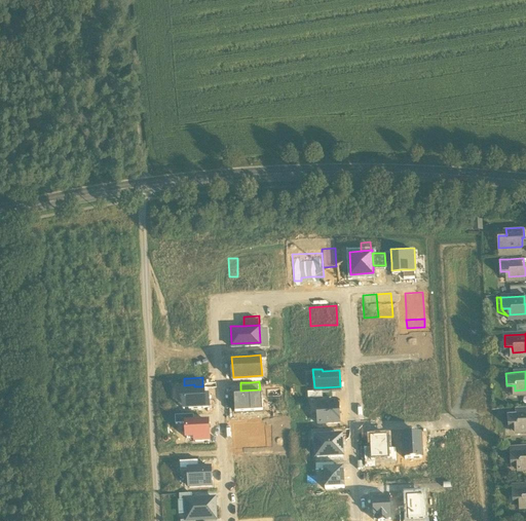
[(194,386),(194,384),(184,385),(184,394),(182,394),(183,395),(183,405),(210,404),(209,393),(204,393),(204,385),(202,385),(202,386),(194,386)]
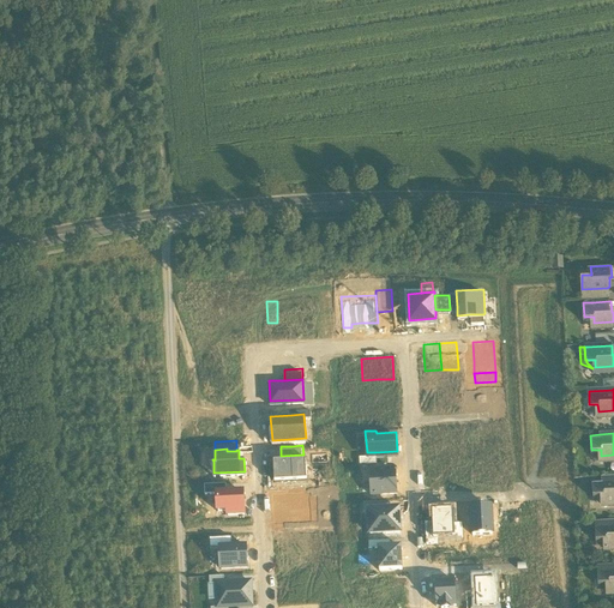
[(306,455),(304,455),(281,456),(274,457),(274,477),(307,476),(306,455)]
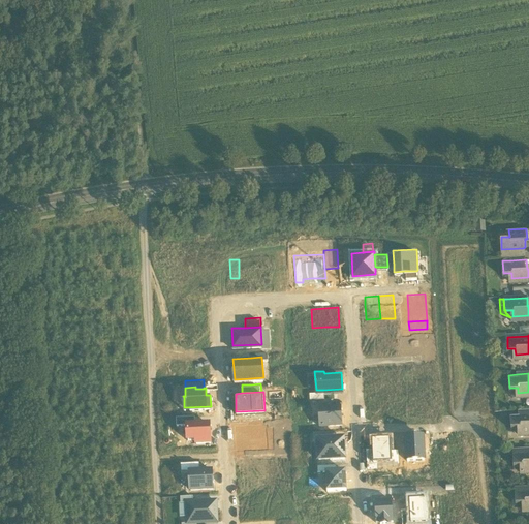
[(341,404),(317,405),(318,423),(342,422),(341,404)]
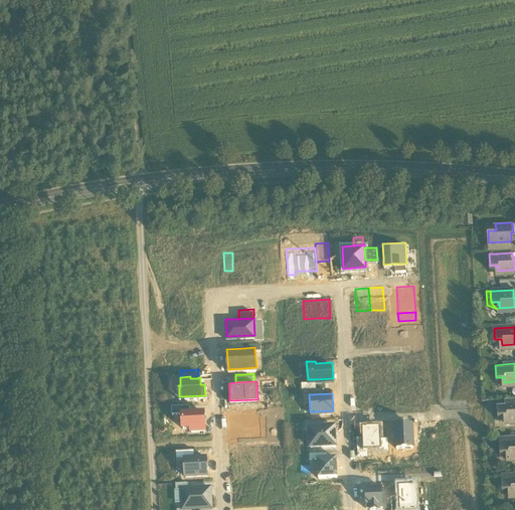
[(505,414),(506,420),(514,419),(514,400),(505,401),(497,402),(498,414),(505,414)]
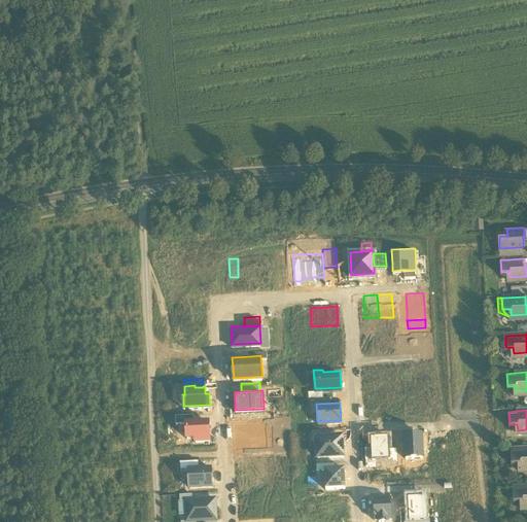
[(176,421),(186,420),(195,420),(194,412),(175,413),(176,421)]
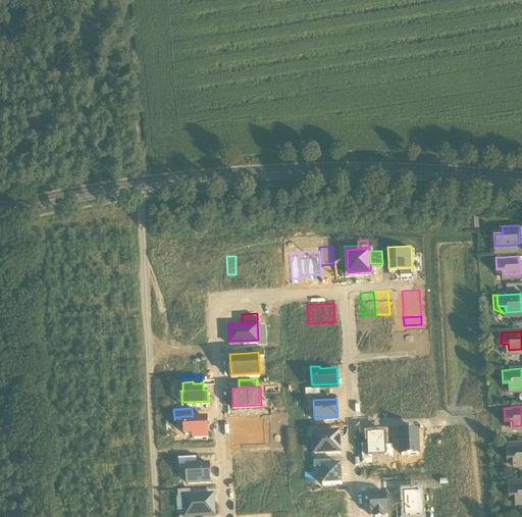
[(207,415),(193,416),(185,416),(185,430),(194,430),(194,434),(208,433),(207,415)]
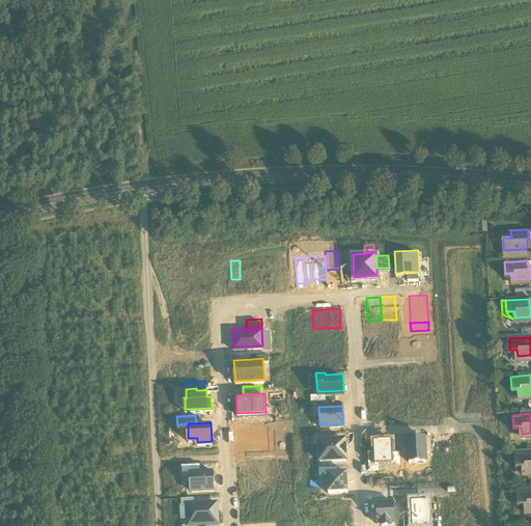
[(264,425),(240,427),(241,445),(266,444),(264,425)]
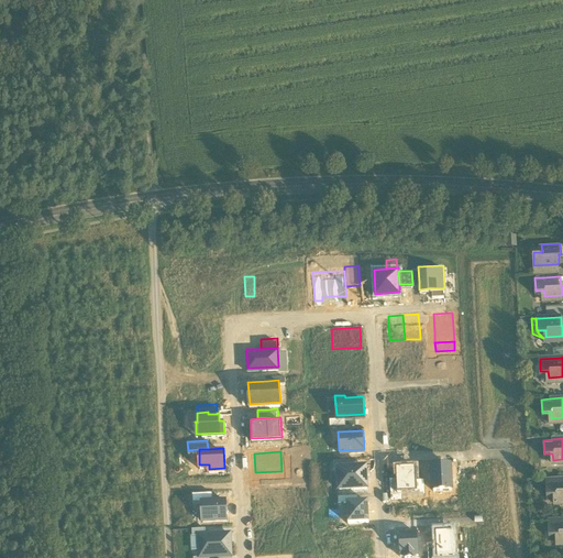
[(451,461),(431,462),(433,488),(452,487),(451,461)]
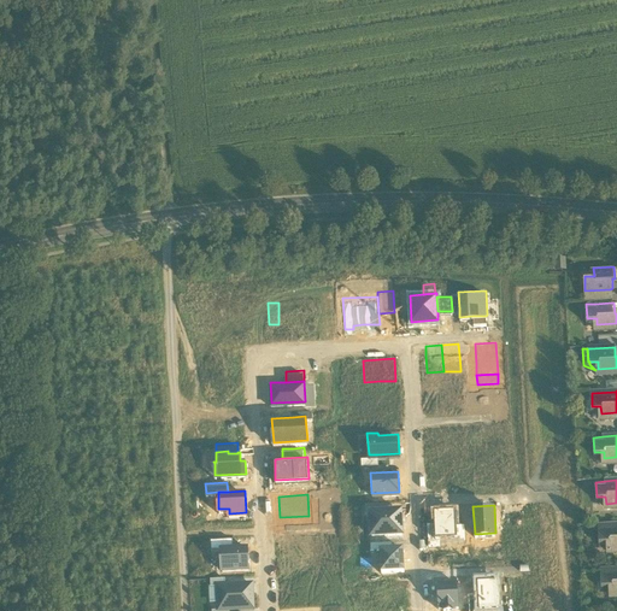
[(400,507),(388,509),(374,509),(375,532),(401,530),(400,507)]
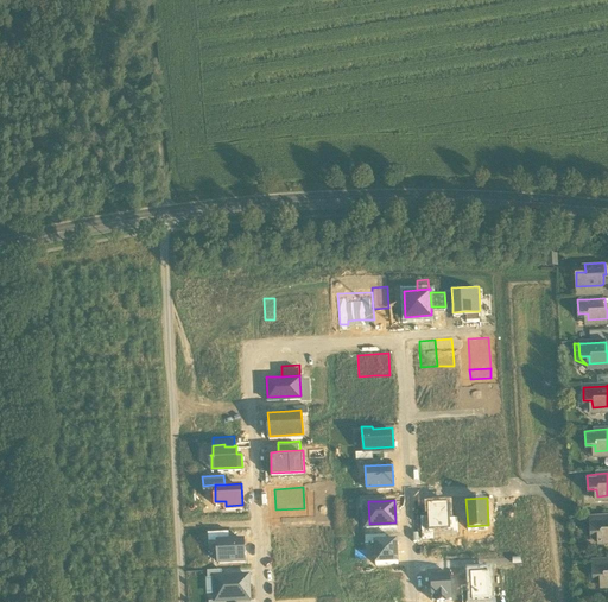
[(429,530),(451,528),(450,514),(450,500),(426,501),(428,513),(429,530)]
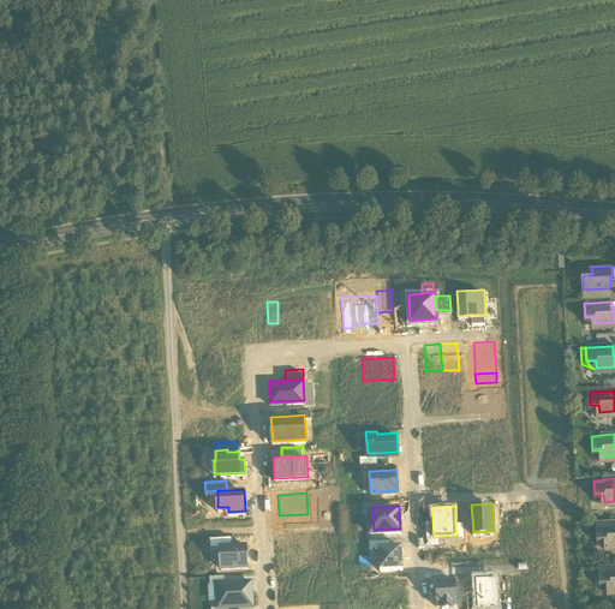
[(614,515),(596,518),(596,525),(614,524),(614,515)]
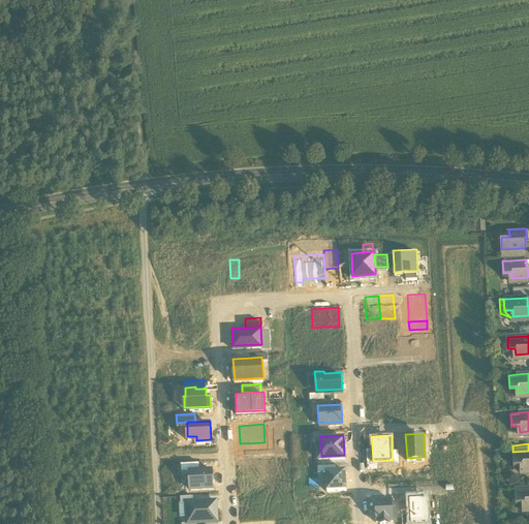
[(443,467),(443,462),(438,462),(438,451),(431,452),(432,468),(443,467)]
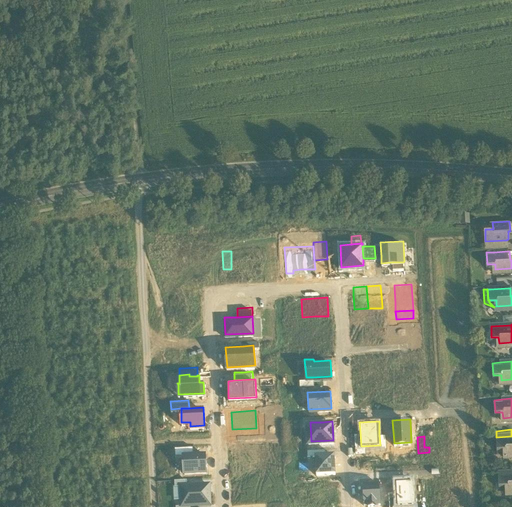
[(505,447),(505,455),(511,454),(511,436),(496,437),(497,448),(505,447)]
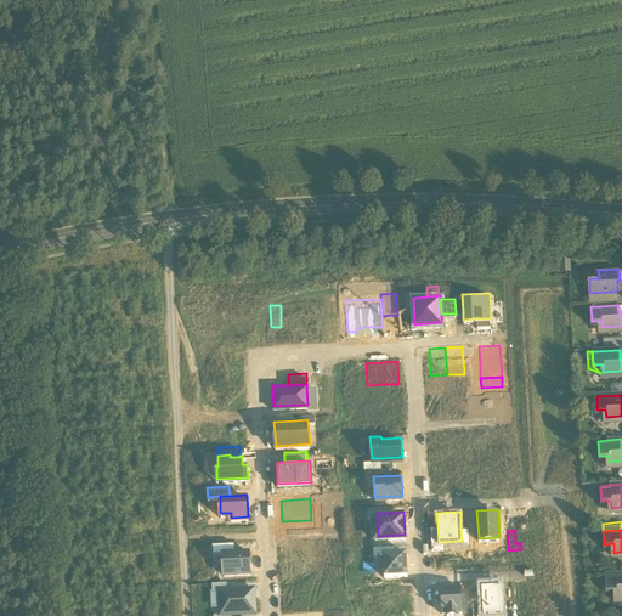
[(213,550),(222,550),(235,549),(235,540),(213,541),(213,550)]
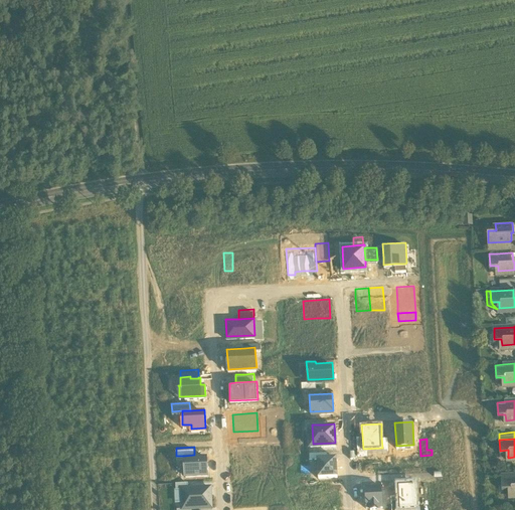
[(206,454),(194,455),(184,456),(185,473),(207,472),(206,454)]
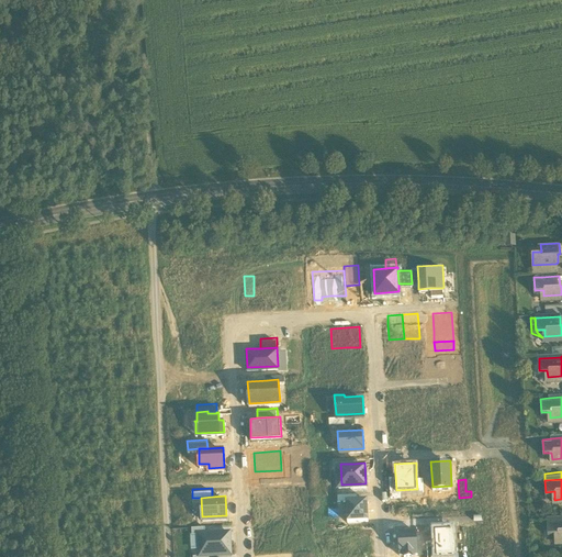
[(367,497),(346,498),(347,519),(368,517),(367,497)]
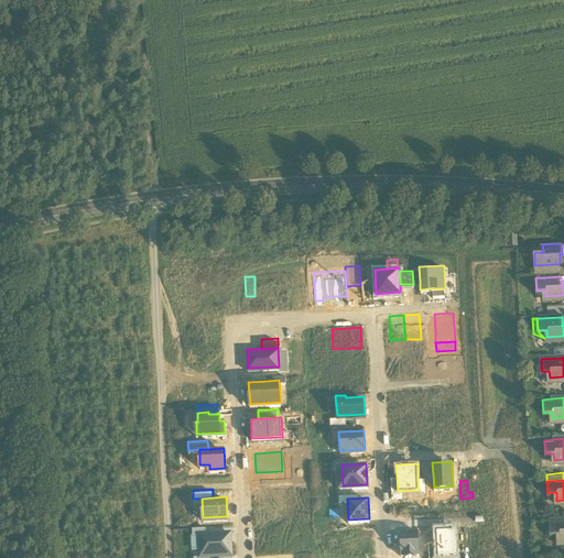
[(194,518),(203,517),(202,499),(193,499),(194,518)]
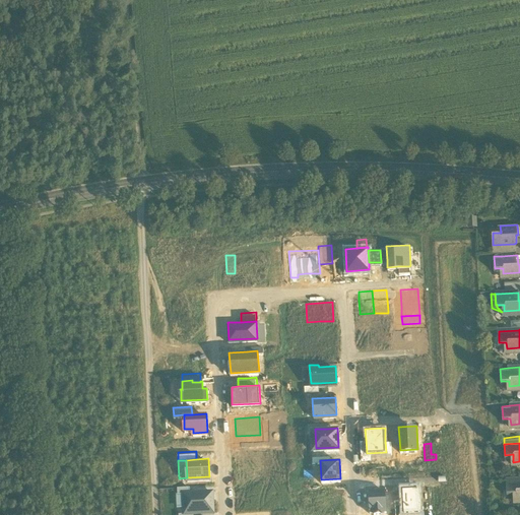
[(519,473),(506,475),(506,481),(519,480),(519,473)]
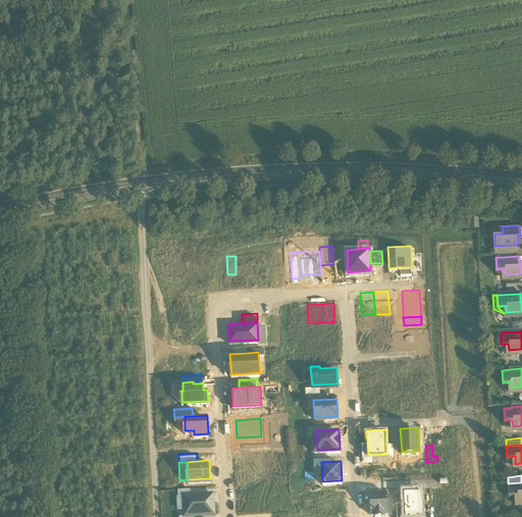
[(517,495),(517,502),(521,501),(521,482),(508,483),(509,495),(517,495)]
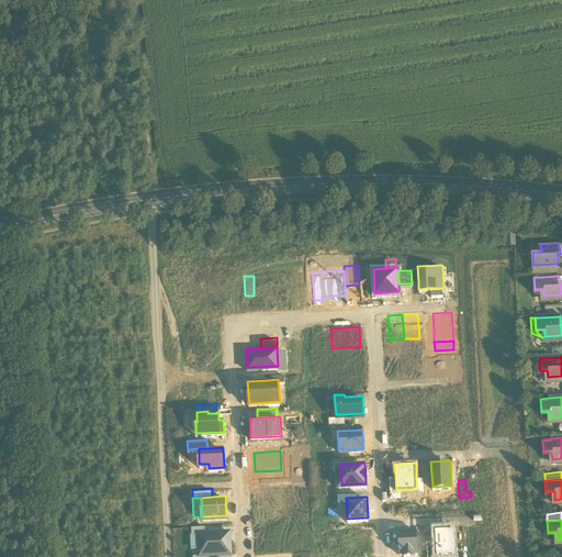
[(453,526),(435,527),(435,539),(436,554),(446,553),(454,553),(453,526)]
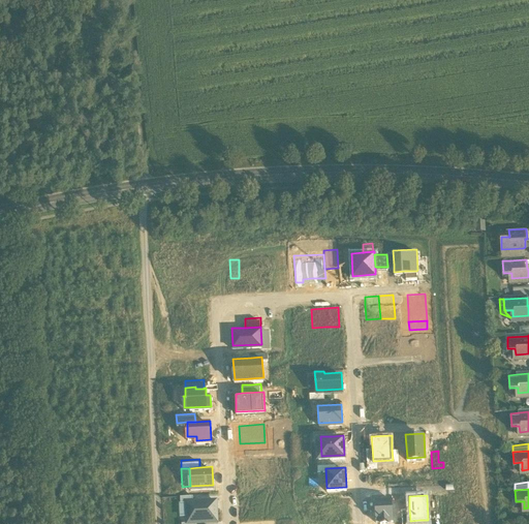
[(216,497),(193,498),(187,499),(188,520),(196,519),(217,518),(216,497)]
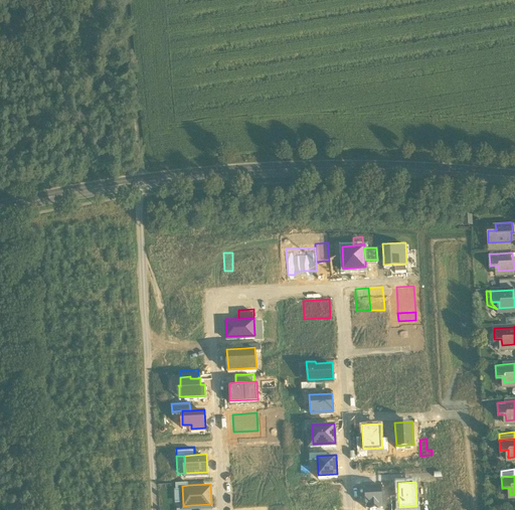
[(383,484),(365,485),(366,505),(371,505),(371,508),(379,507),(378,504),(382,504),(381,486),(383,486),(383,484)]
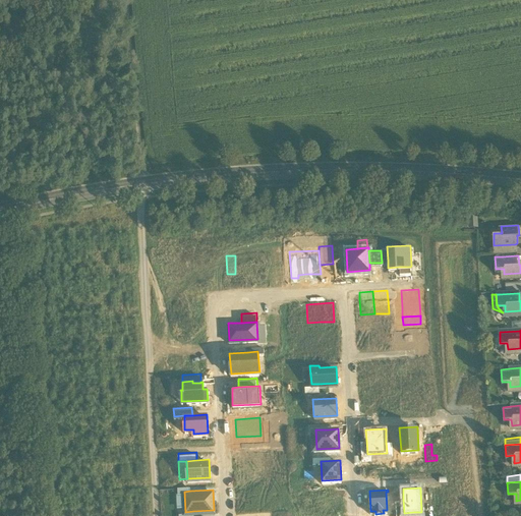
[(403,500),(396,500),(396,515),(404,515),(405,515),(404,515),(404,513),(403,500)]
